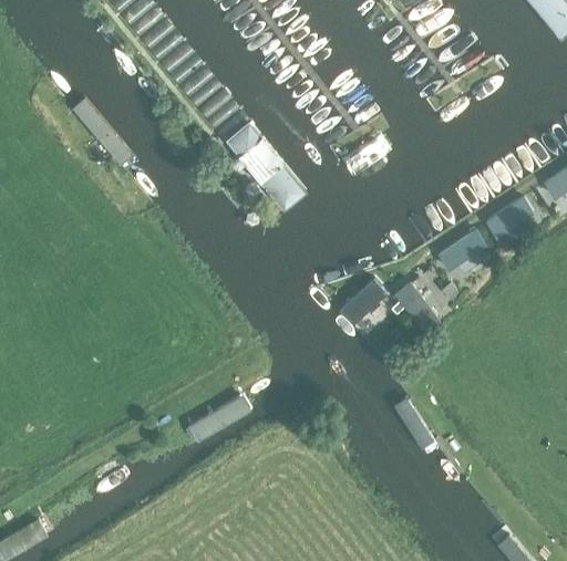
[(566,0),(549,0),(566,19),(566,0)]
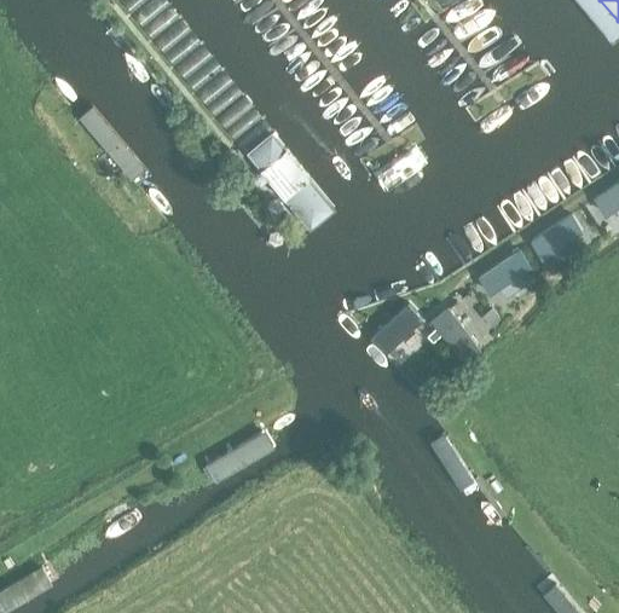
[(79,119),(109,156),(122,146),(92,109),(79,119)]
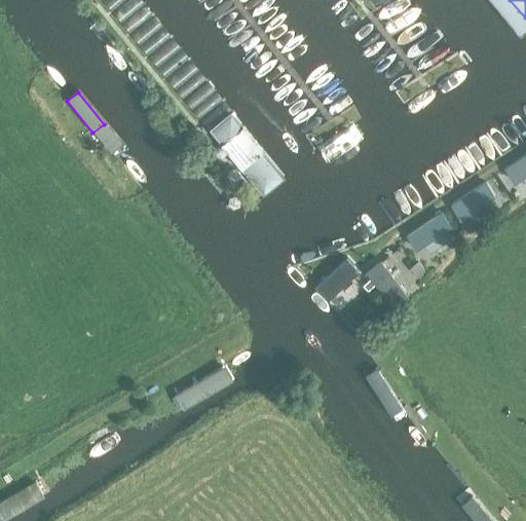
[(213,136),(238,166),(250,157),(223,126),(213,136)]
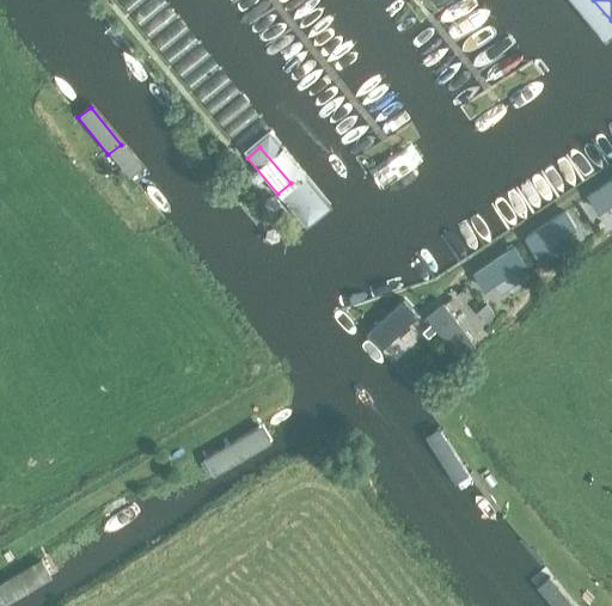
[(610,207),(611,209),(611,179),(588,194),(600,213),(610,207)]
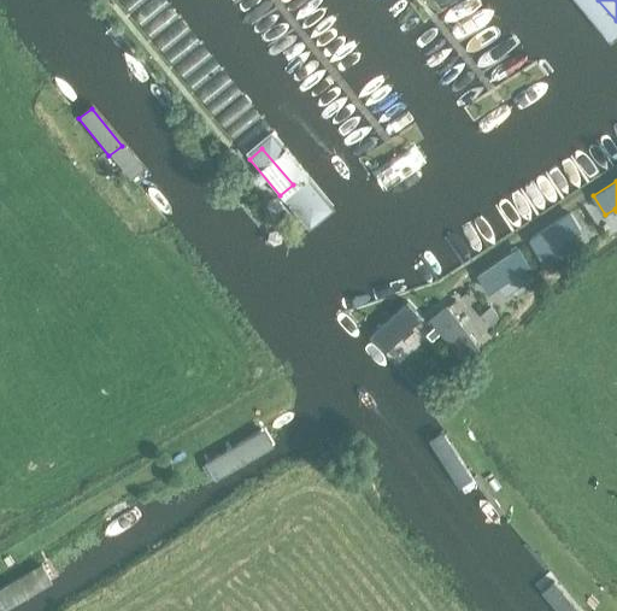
[(553,254),(563,266),(598,235),(576,210),(571,213),(583,228),(553,254)]
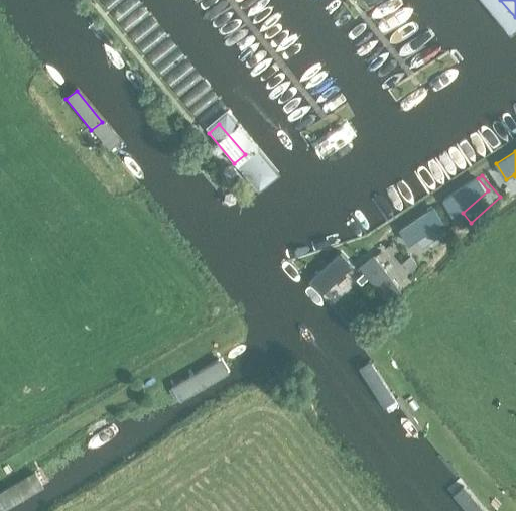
[(450,215),(487,194),(478,178),(441,200),(450,215)]
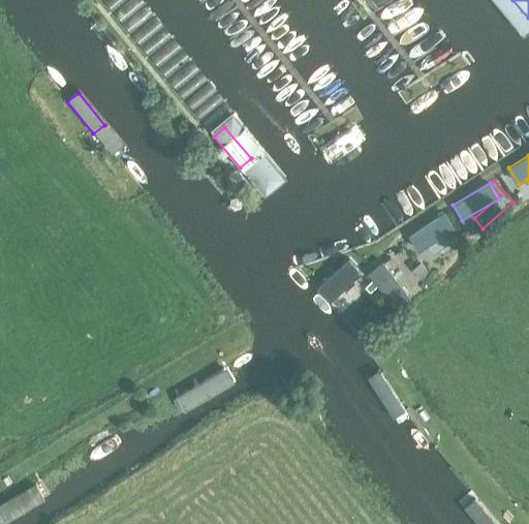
[(442,234),(454,227),(446,214),(410,234),(426,260),(450,246),(442,234)]
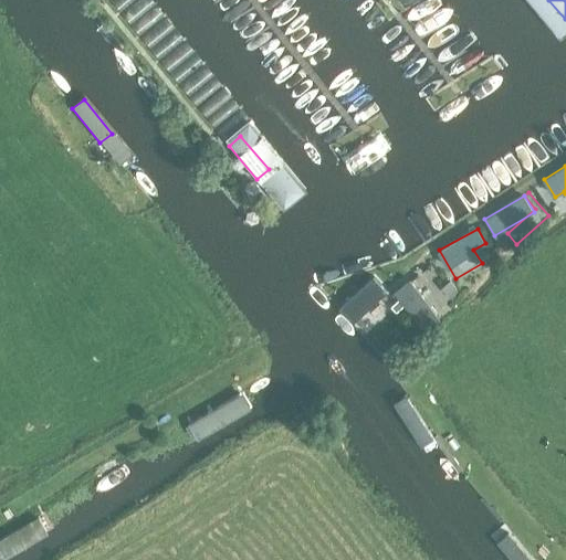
[(415,280),(392,292),(418,334),(439,320),(415,280)]
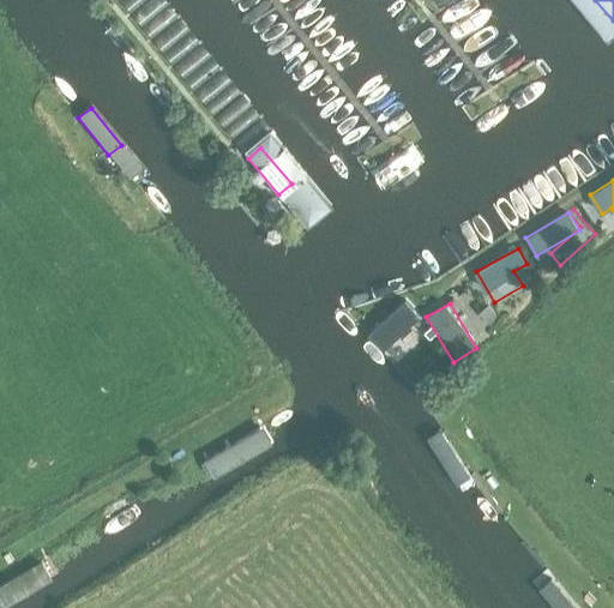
[(380,338),(421,321),(415,305),(373,320),(380,338)]
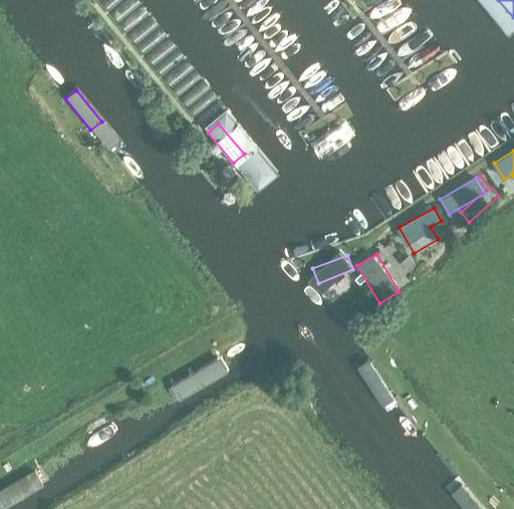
[(222,361),(187,382),(194,394),(229,373),(222,361)]
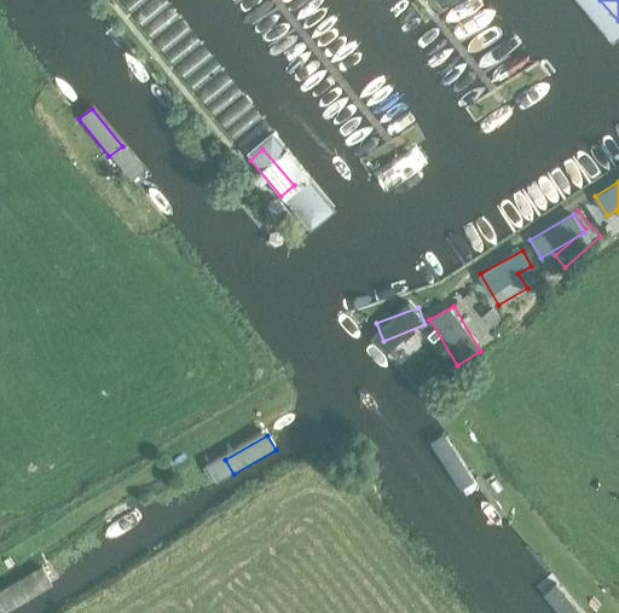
[(439,462),(466,502),(480,493),(453,452),(439,462)]
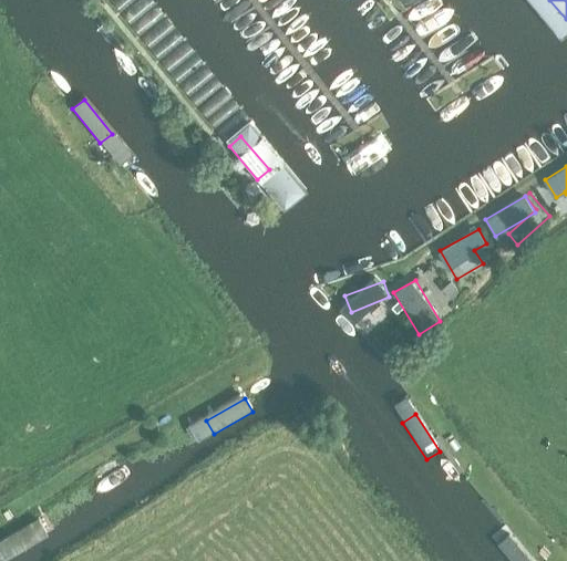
[(37,525),(0,546),(0,549),(6,560),(44,539),(37,525)]
